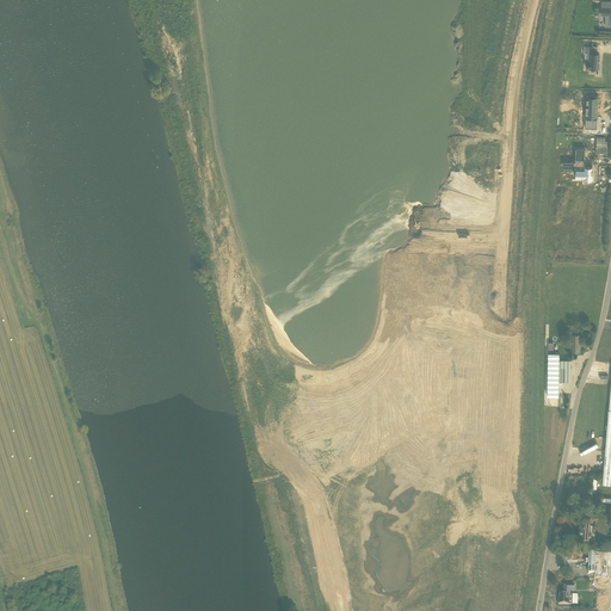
[(585,47),(585,54),(590,54),(590,62),(586,62),(586,68),(599,69),(599,54),(592,54),(592,47),(585,47)]
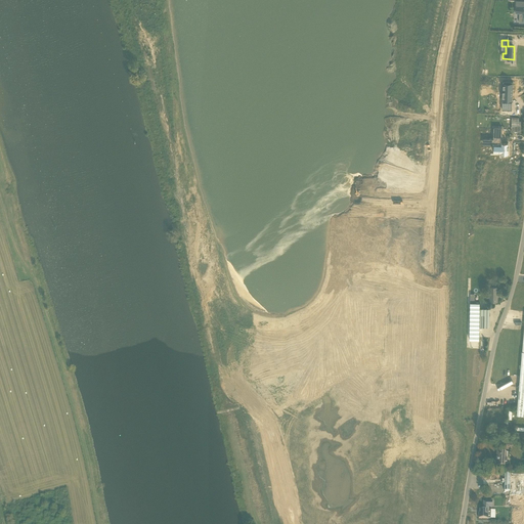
[(512,82),(501,82),(501,99),(511,99),(512,82)]
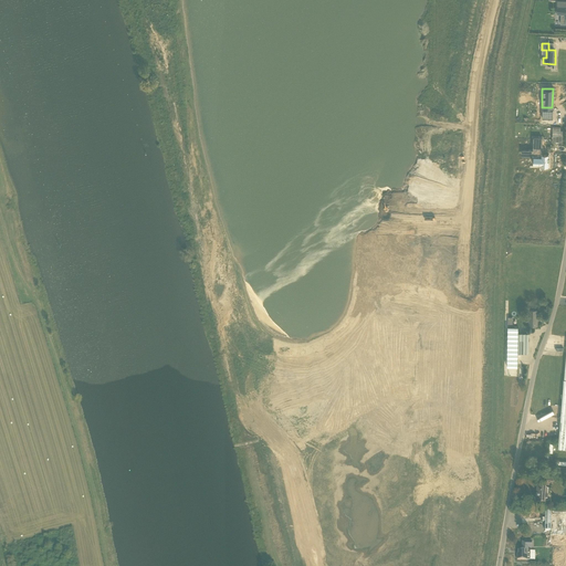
[(563,142),(563,130),(562,130),(562,127),(553,127),(553,142),(563,142)]
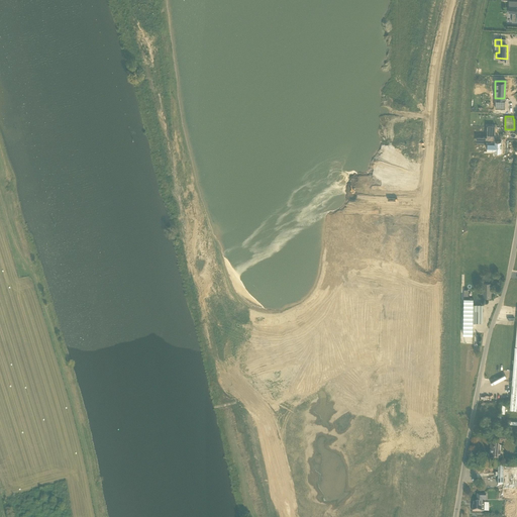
[(501,151),(502,140),(495,140),(496,135),(489,135),(489,143),(488,143),(487,149),(495,149),(495,151),(501,151)]
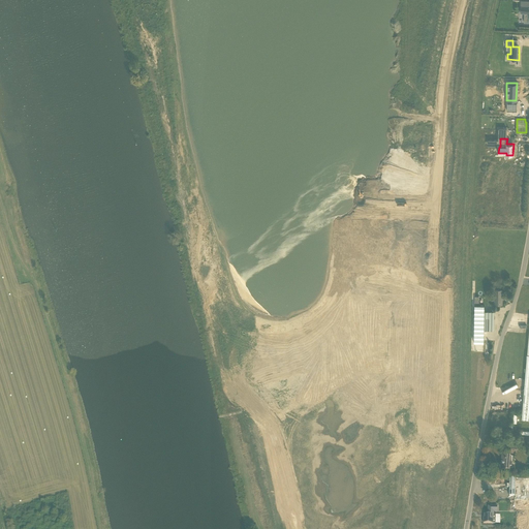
[(502,290),(494,289),(494,305),(502,305),(502,290)]
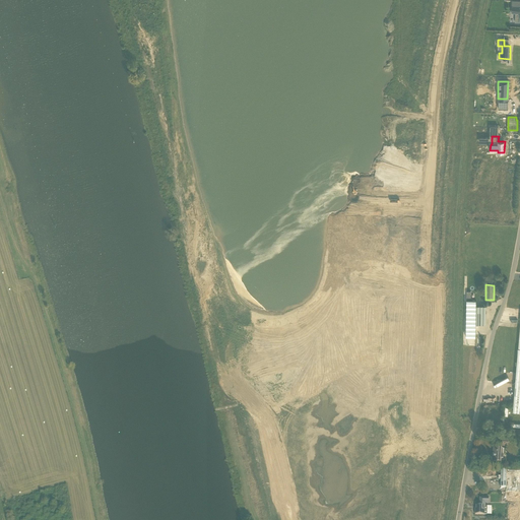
[(467,301),(465,346),(475,346),(475,324),(479,324),(485,324),(485,313),(486,306),(476,306),(476,301),(467,301)]
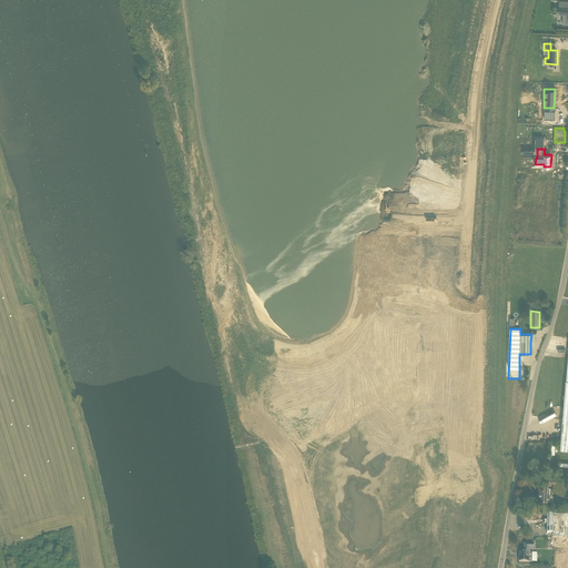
[(547,498),(548,490),(539,489),(538,505),(549,506),(550,498),(547,498)]
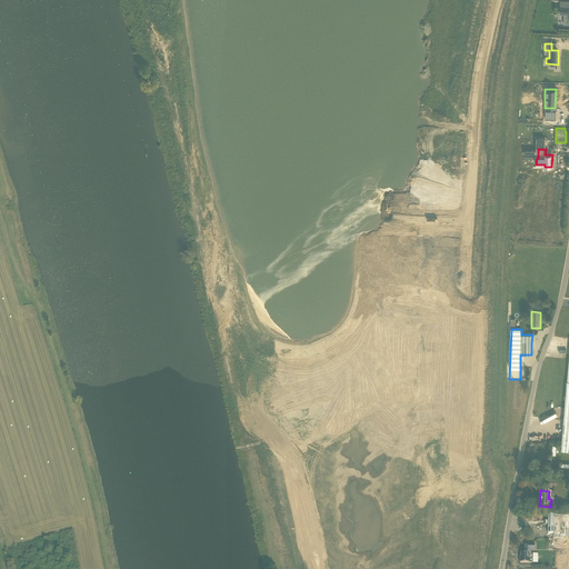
[(555,533),(555,548),(567,548),(568,549),(568,515),(549,515),(549,521),(548,533),(555,533)]
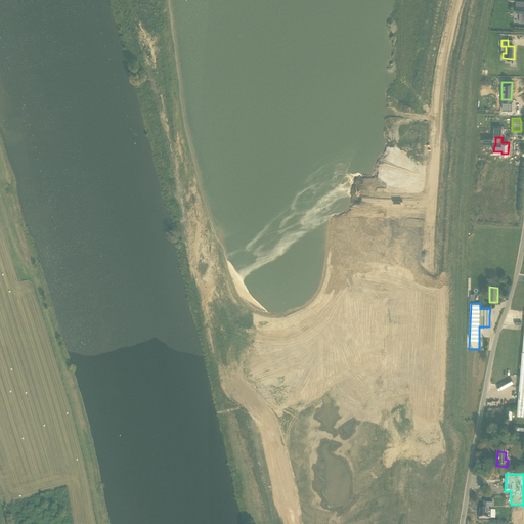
[(484,501),(484,507),(483,510),(480,510),(480,513),(479,513),(479,518),(490,519),(491,518),(491,512),(489,510),(489,508),(492,508),(492,501),(484,501)]
